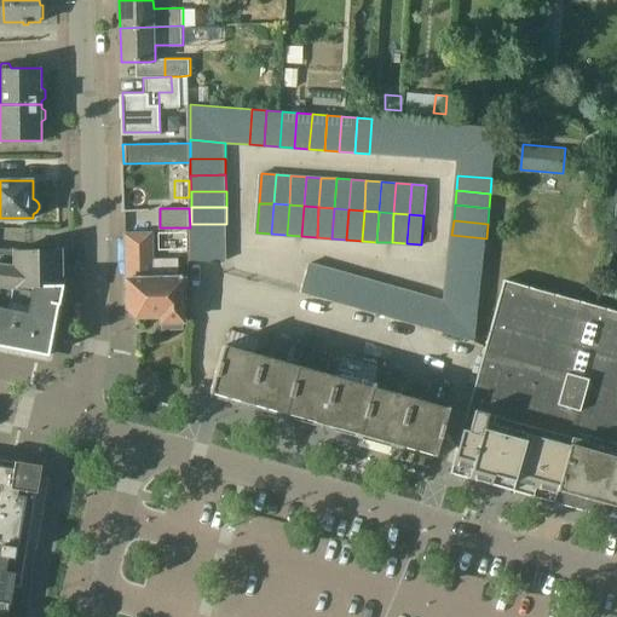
[(226,224),(191,224),(191,240),(226,240),(226,224)]
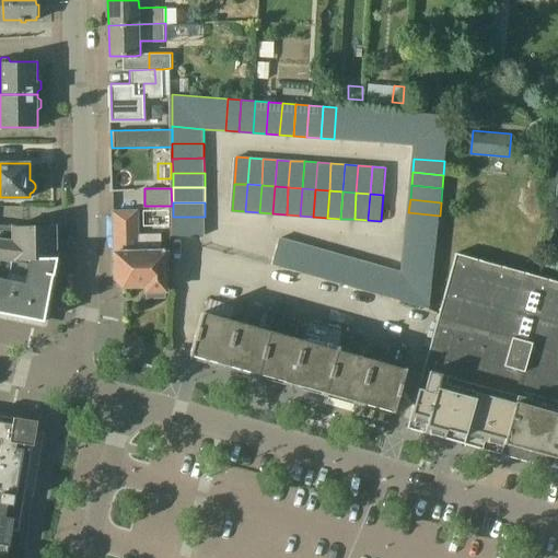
[(124,286),(126,286),(147,285),(147,290),(149,290),(150,295),(166,295),(165,290),(167,290),(167,251),(163,251),(162,233),(139,234),(139,210),(115,211),(116,278),(124,286)]
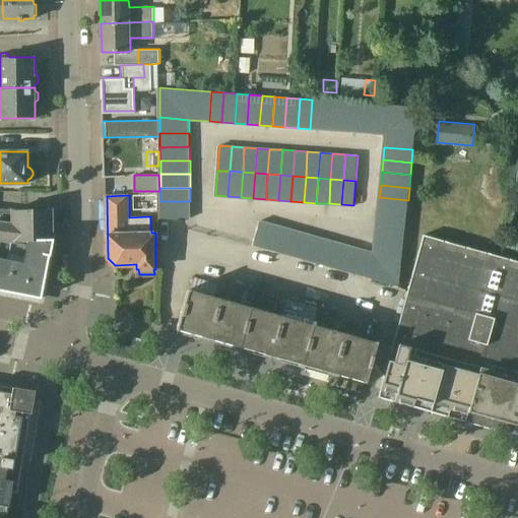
[(408,200),(379,197),(378,210),(406,212),(408,200)]
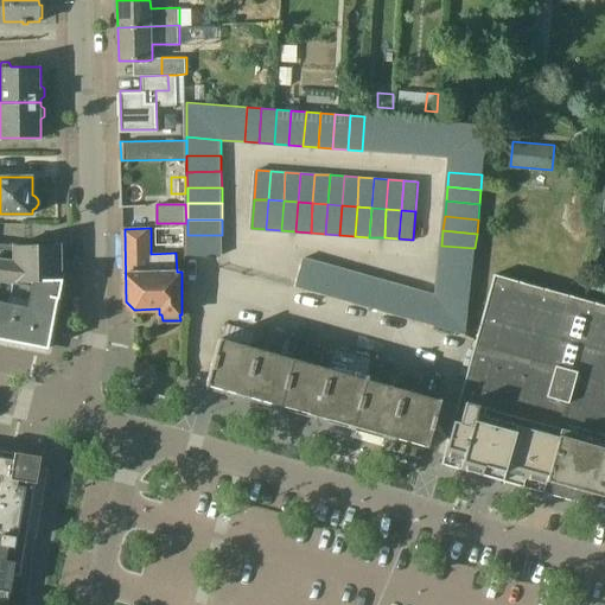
[(222,235),(188,235),(188,255),(222,254),(222,235)]
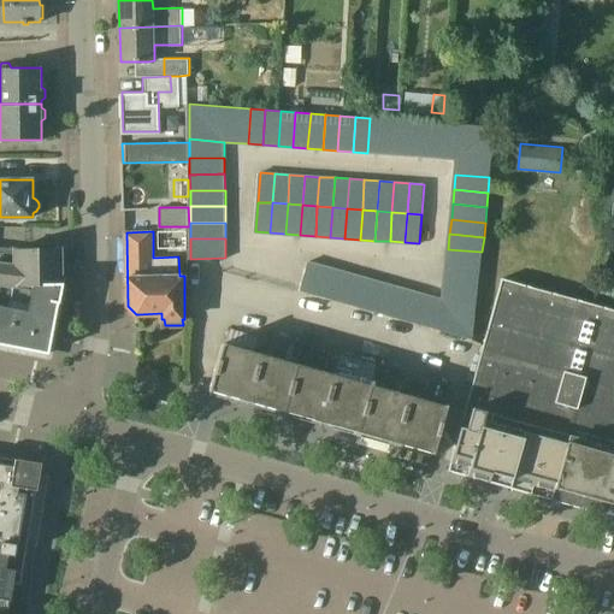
[(64,284),(64,283),(63,248),(19,248),(19,261),(0,258),(0,283),(16,285),(64,284)]
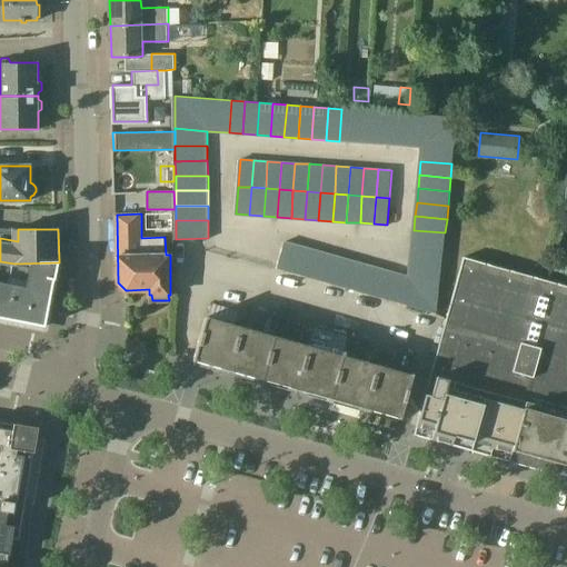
[(445,232),(414,230),(413,244),(444,247),(445,232)]
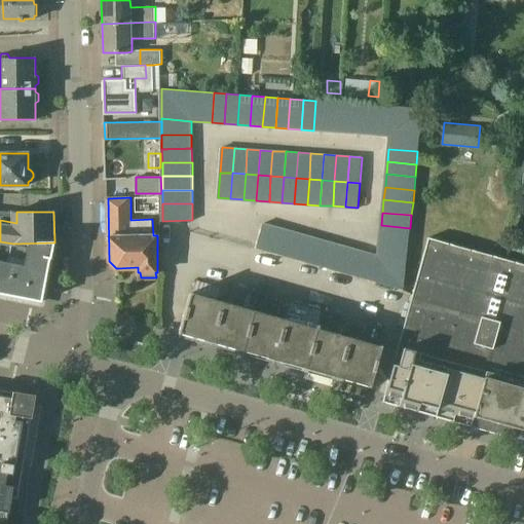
[(276,225),(264,221),(259,238),(272,242),(276,225)]
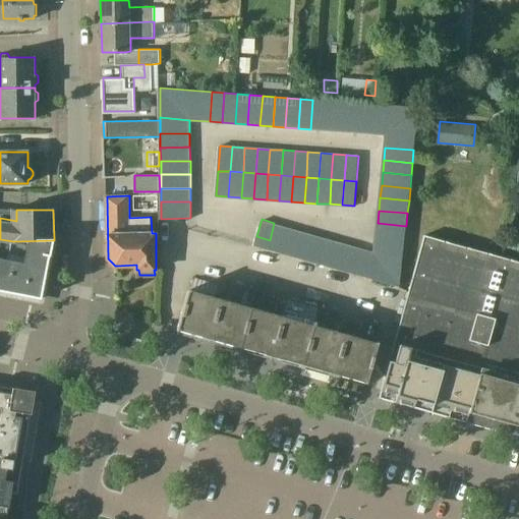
[(286,226),(274,223),(270,240),(267,248),(279,252),(286,226)]
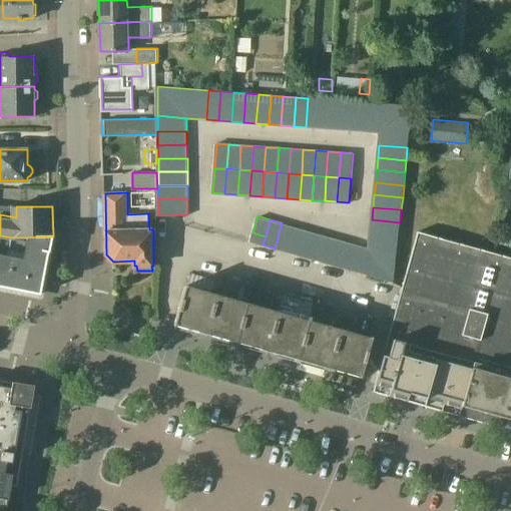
[(372,219),(371,231),(399,234),(400,222),(372,219)]
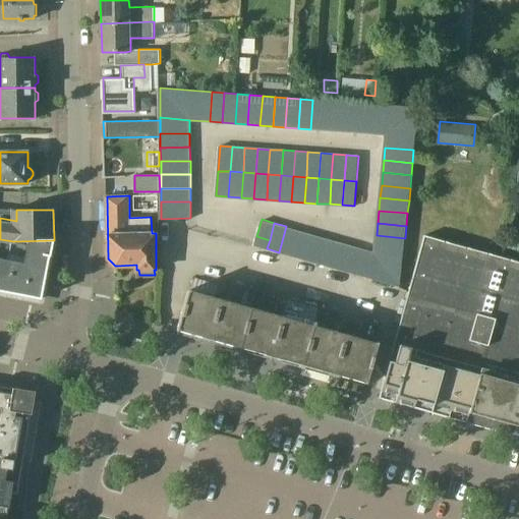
[(298,229),(286,226),(279,252),(291,255),(298,229)]
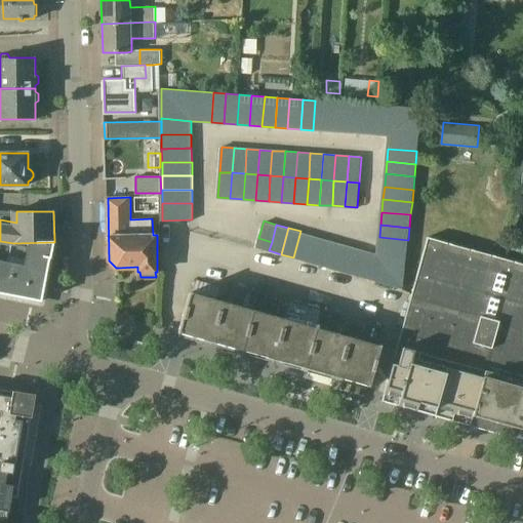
[(293,257),(306,260),(313,235),(300,231),(293,257)]
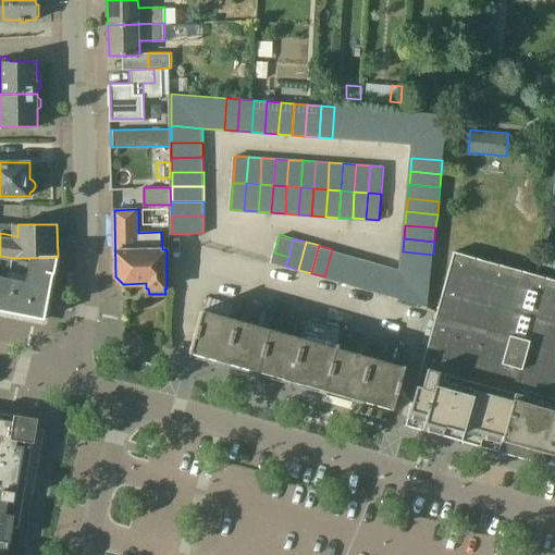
[(345,253),(332,249),(324,276),(337,281),(345,253)]
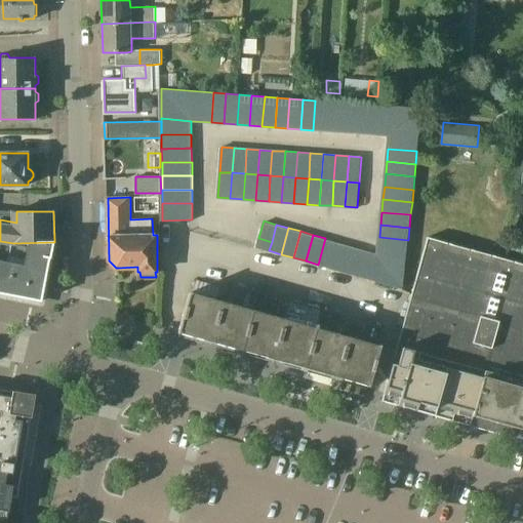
[(408,240),(379,237),(377,253),(375,281),(403,288),(408,240)]
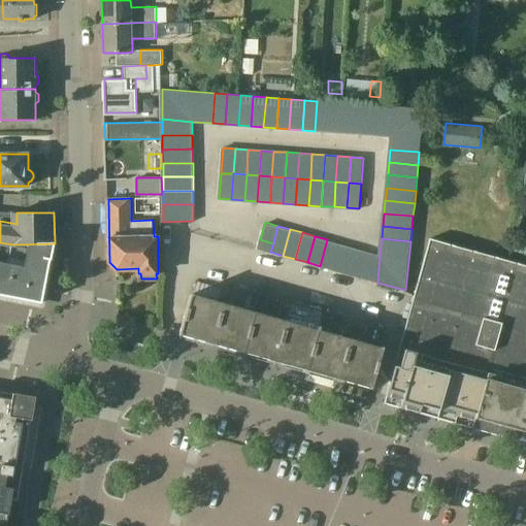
[(393,373),(385,402),(518,439),(521,430),(475,418),(489,367),(525,376),(525,263),(431,238),(393,373)]
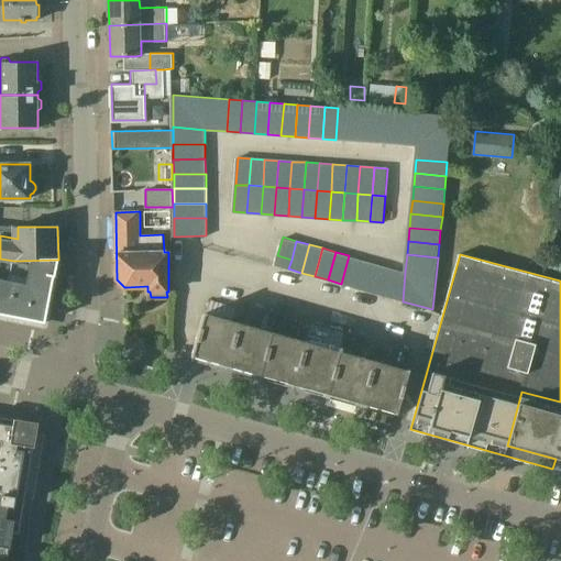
[(292,260),(277,255),(275,265),(288,268),(292,260)]
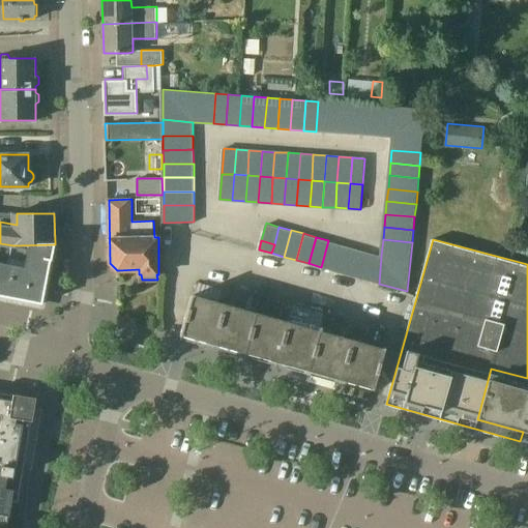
[(341,243),(328,240),(321,267),(333,270),(341,243)]
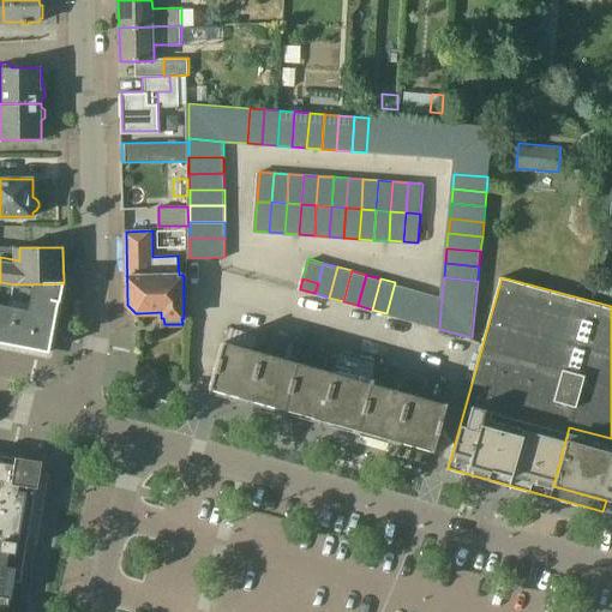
[(0,342),(23,347),(49,352),(59,301),(60,301),(64,283),(16,285),(0,282),(0,342)]
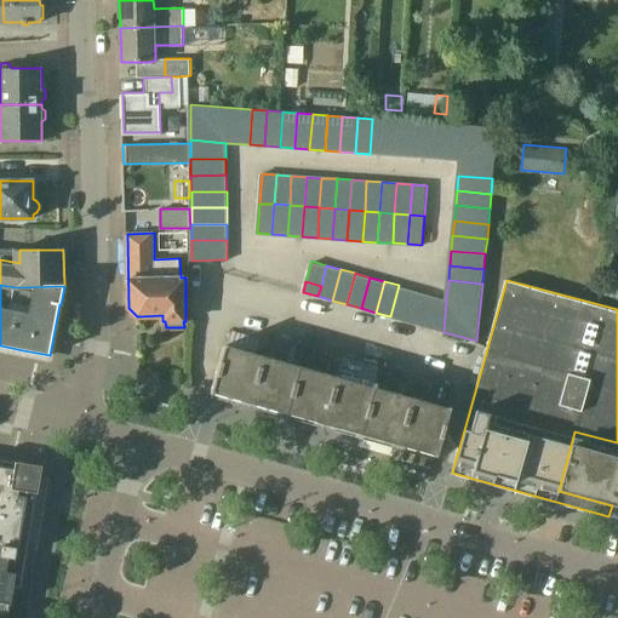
[(413,290),(399,285),(390,316),(405,321),(413,290)]
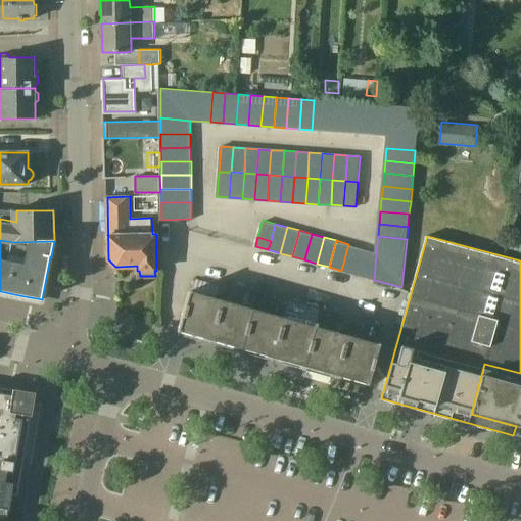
[(361,249),(361,247),(348,244),(341,271),(353,274),(361,249)]
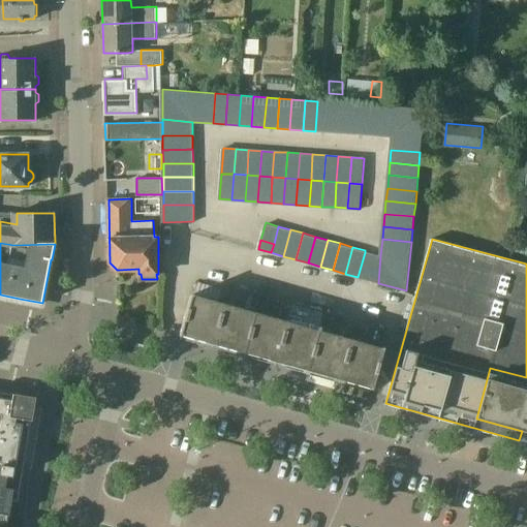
[(380,255),(365,250),(365,252),(358,277),(378,283),(380,255)]
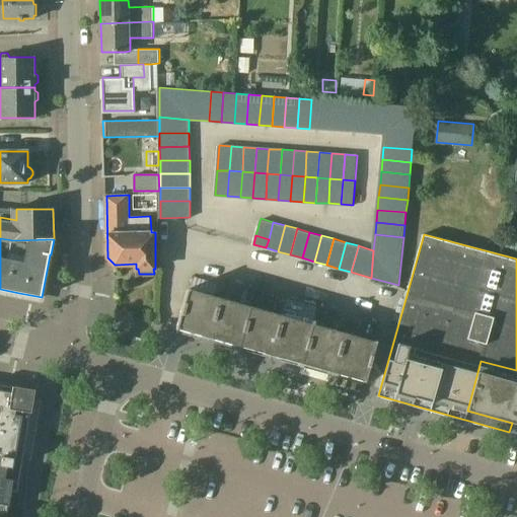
[(189,289),(177,327),(241,346),(251,306),(214,296),(218,284),(195,277),(191,290),(189,289)]
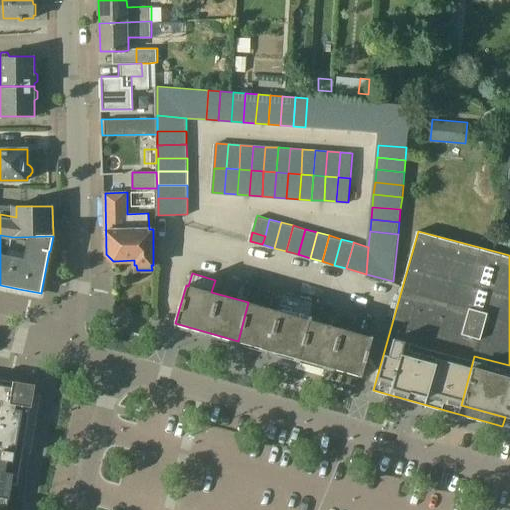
[(238,341),(268,350),(299,358),(313,307),(300,304),(297,316),(248,302),(238,341)]
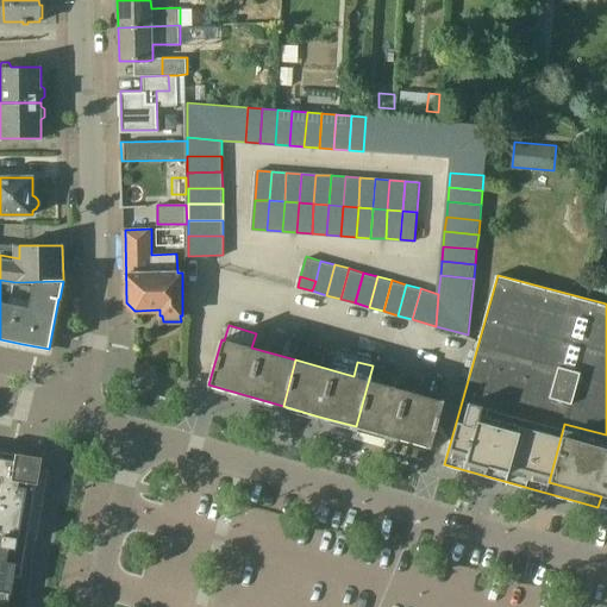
[(356,426),(430,446),(443,401),(390,387),(395,371),(373,365),(356,426)]
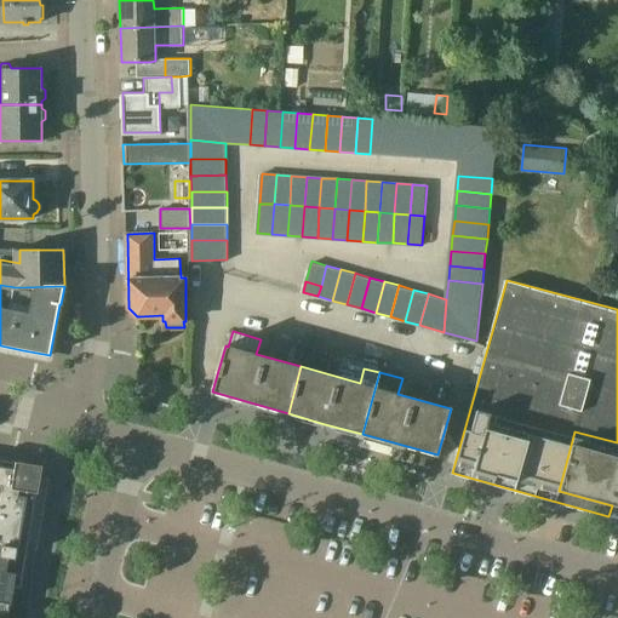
[(617,442),(574,431),(559,491),(612,505),(617,507),(617,442)]
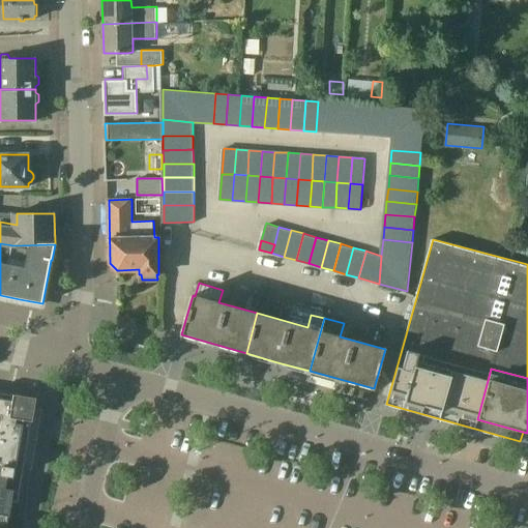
[(0,514),(9,516),(12,501),(19,502),(24,473),(15,472),(16,465),(17,465),(17,464),(15,464),(21,426),(26,426),(30,426),(31,420),(32,420),(33,417),(36,398),(30,396),(15,393),(5,391),(5,392),(1,391),(1,390),(0,390),(0,514)]
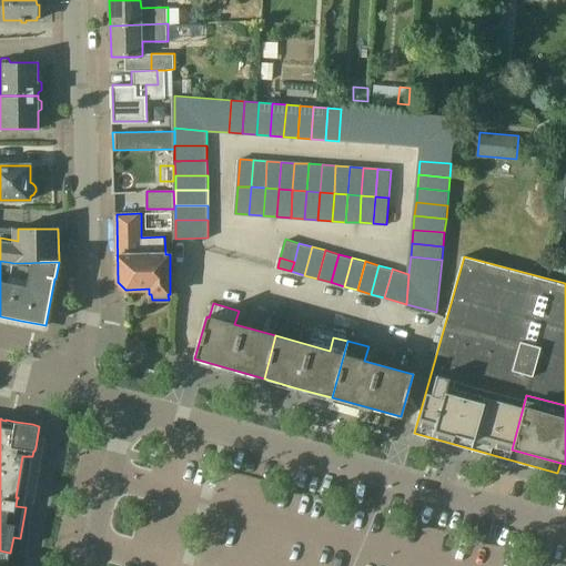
[(7,565),(10,553),(0,551),(0,565),(7,565)]
